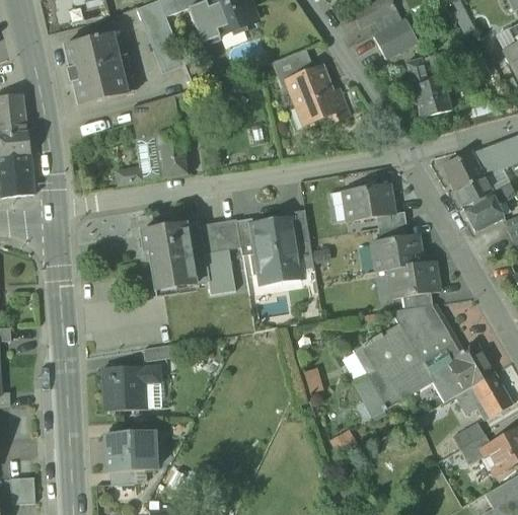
[(107,0),(111,8),(124,4),(123,0),(107,0)]
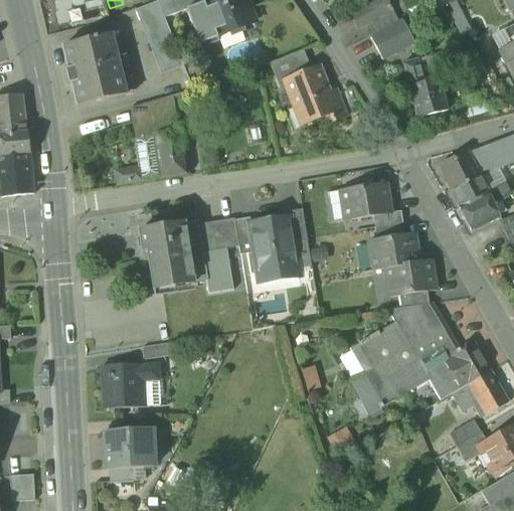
[(184,64),(165,16),(158,0),(156,0),(136,8),(162,73),(183,65),(184,64)]
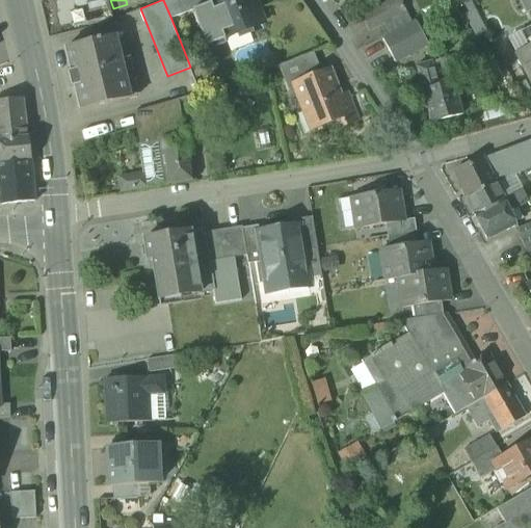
[(211,0),(163,0),(170,17),(193,7),(211,0)]
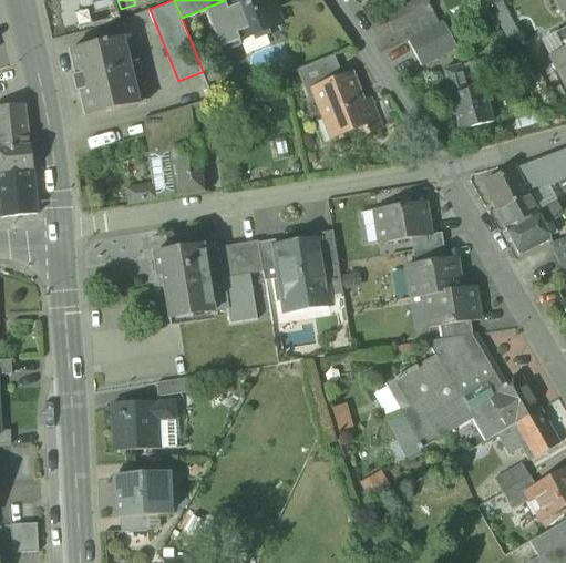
[(240,38),(244,37),(229,0),(225,0),(206,8),(223,50),(242,43),(240,38)]
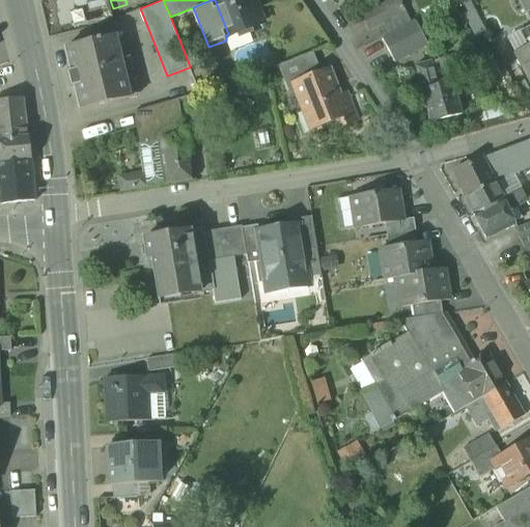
[(215,0),(228,34),(265,20),(257,0),(253,2),(252,0),(215,0)]
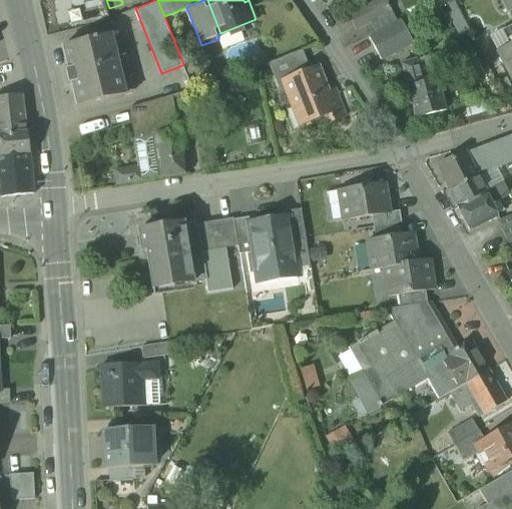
[(373,0),(349,13),(357,28),(392,9),(387,0),(373,0)]
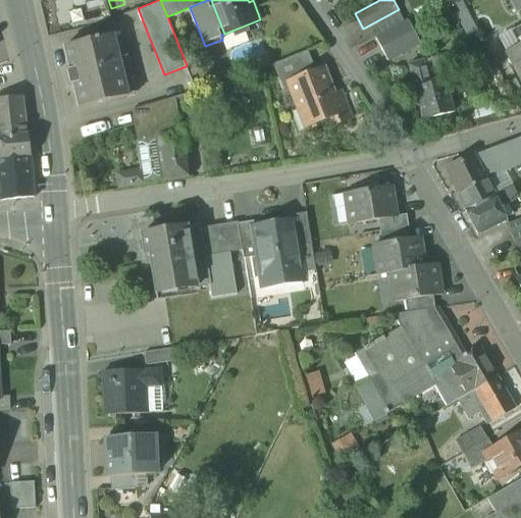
[(509,0),(516,11),(520,8),(520,0),(509,0)]
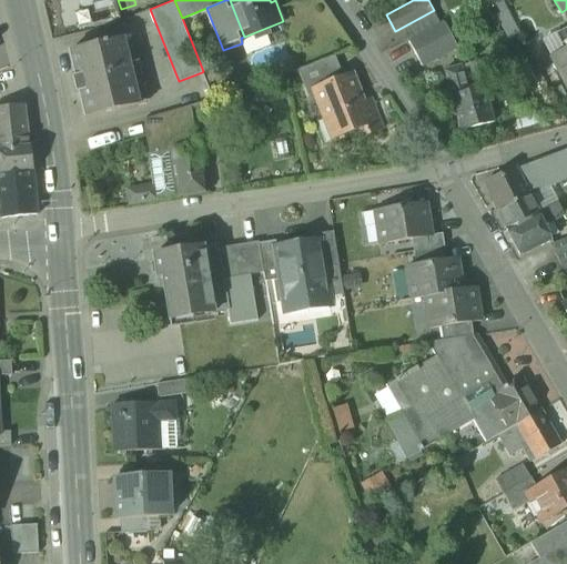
[(509,6),(496,12),(509,38),(523,31),(509,6)]
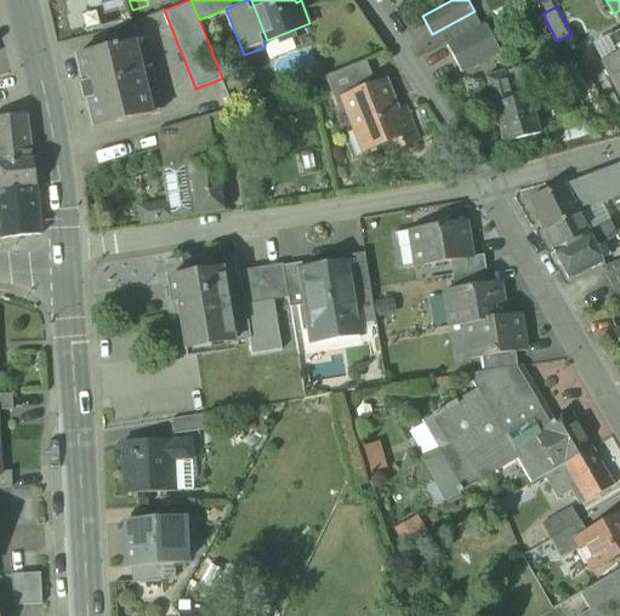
[(475,11),(432,34),(438,45),(481,22),(475,11)]
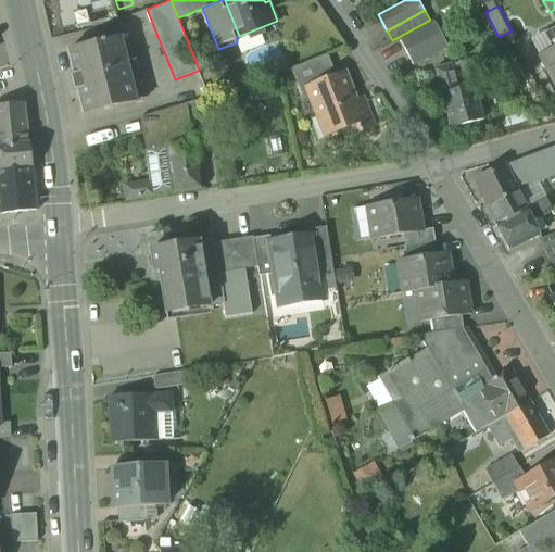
[(401,39),(413,62),(448,44),(436,21),(401,39)]
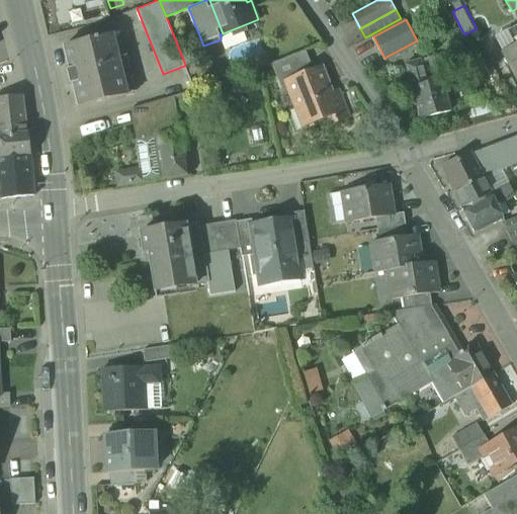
[(516,31),(501,40),(505,48),(516,40),(516,31)]
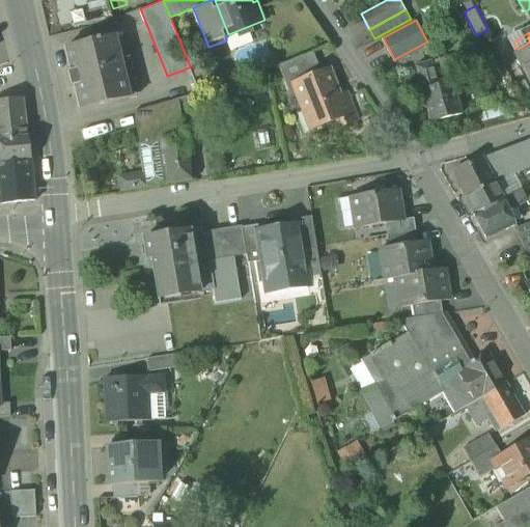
[(74,84),(80,109),(132,96),(116,33),(66,46),(73,71),(70,72),(73,84),(74,84)]
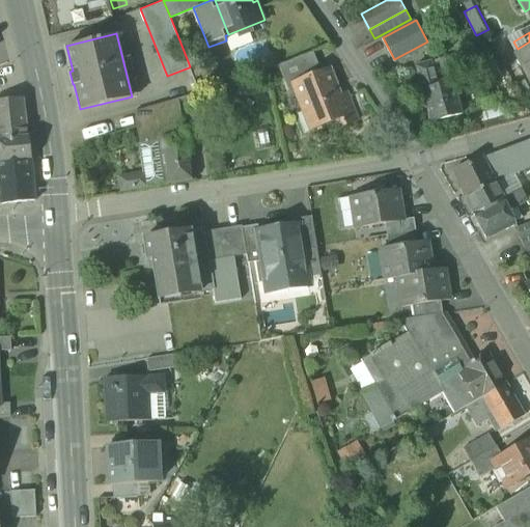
[(529,42),(518,49),(529,72),(529,42)]
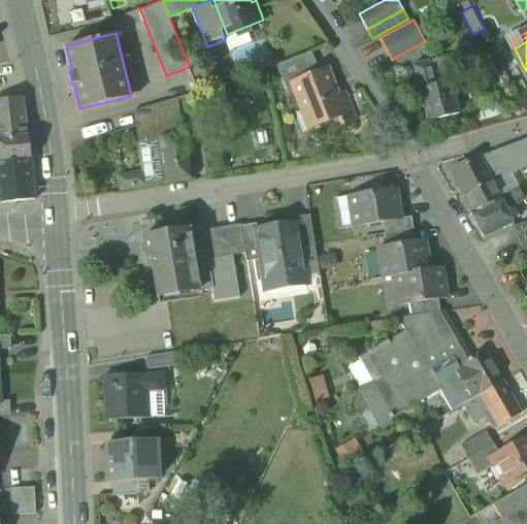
[(277,63),(288,88),(295,85),(293,78),(317,69),(315,64),(318,63),(311,50),(277,63)]
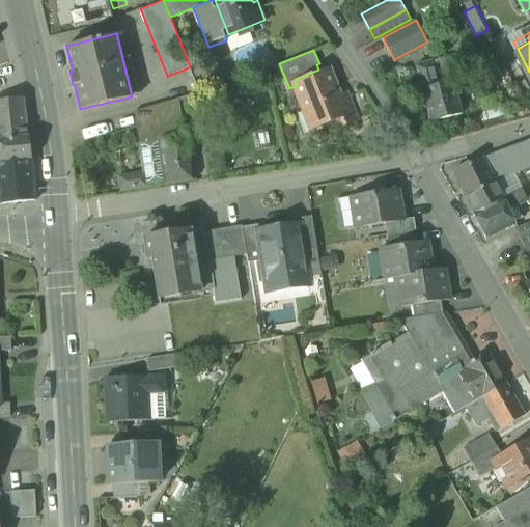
[(431,60),(435,72),(454,66),(451,55),(431,60)]
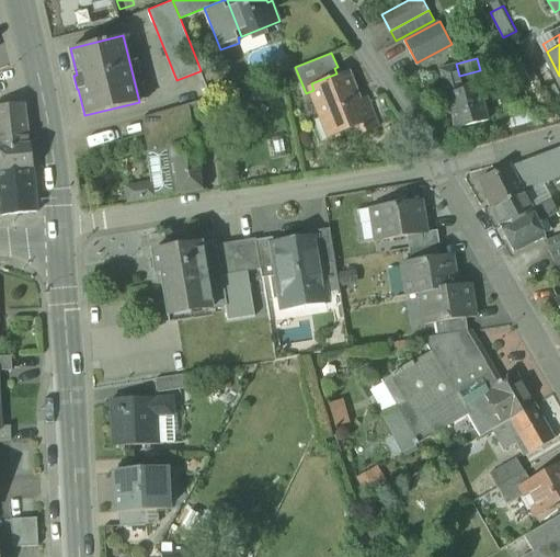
[(440,67),(446,92),(463,88),(459,76),(456,64),(455,63),(440,67)]
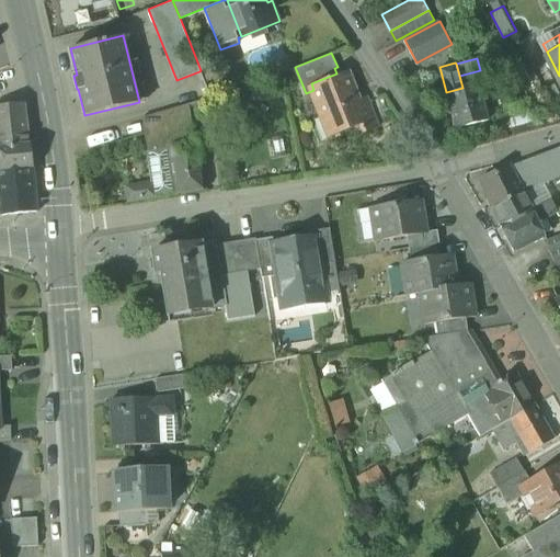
[(313,90),(329,132),(349,123),(350,126),(361,122),(364,131),(378,124),(367,97),(358,100),(346,70),(336,74),(311,83),(313,90)]
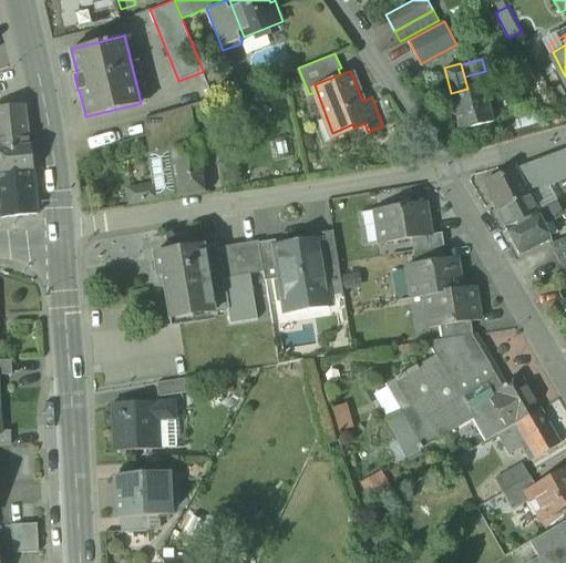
[(484,84),(467,89),(451,93),(460,129),(493,120),(484,84)]
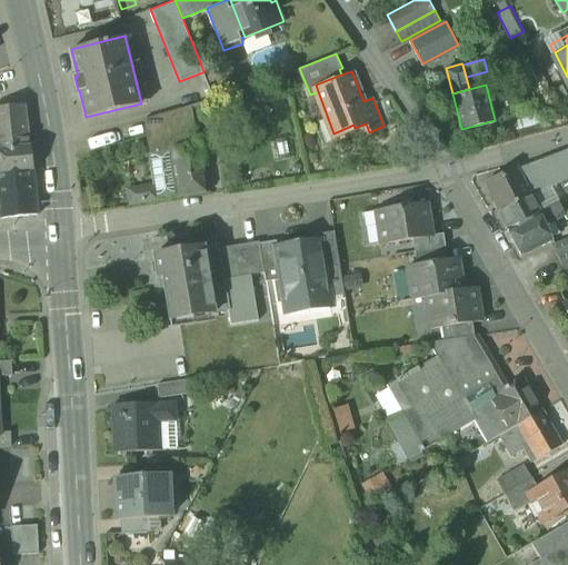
[(0,105),(0,148),(31,145),(26,102),(0,105)]
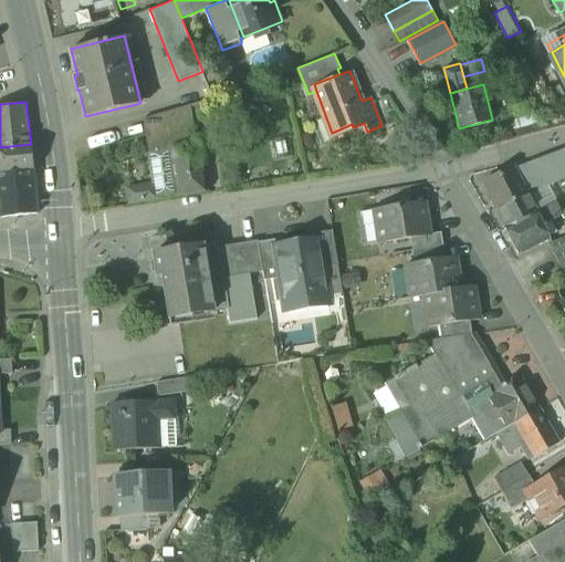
[(184,132),(185,137),(196,136),(190,103),(144,116),(146,131),(177,125),(178,133),(184,132)]
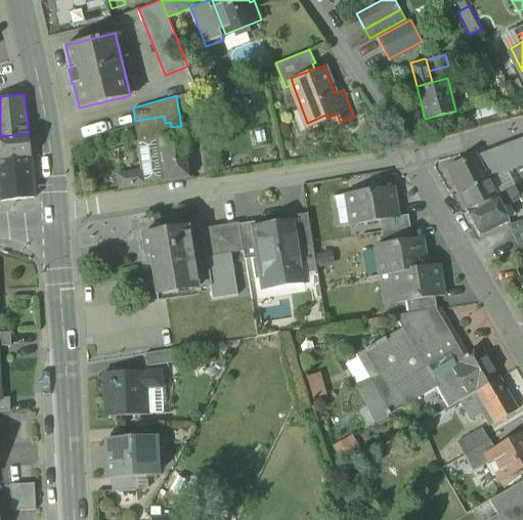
[(135,121),(138,139),(158,136),(158,134),(182,131),(181,126),(171,127),(170,122),(165,123),(164,116),(135,121)]
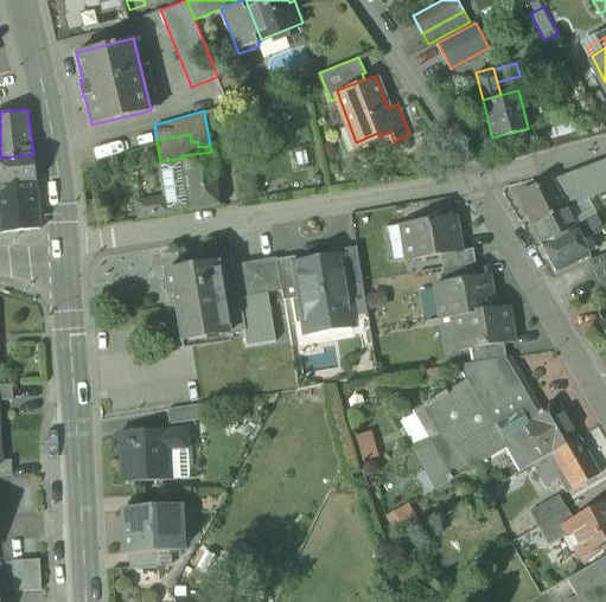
[(311,165),(306,143),(294,146),(298,168),(311,165)]
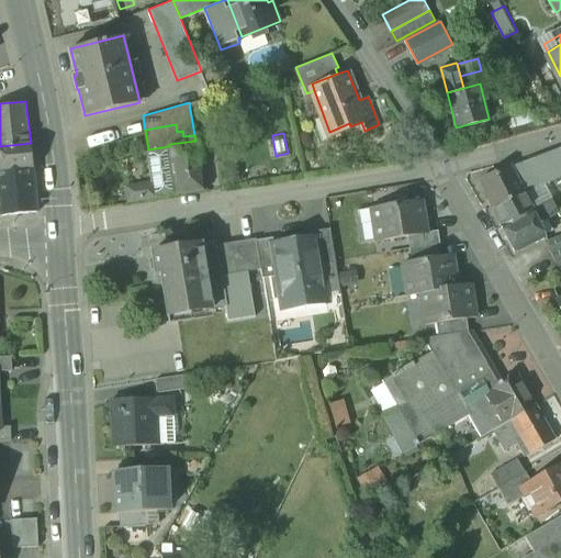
[(169,144),(169,146),(176,191),(176,192),(206,187),(200,140),(195,141),(169,144)]
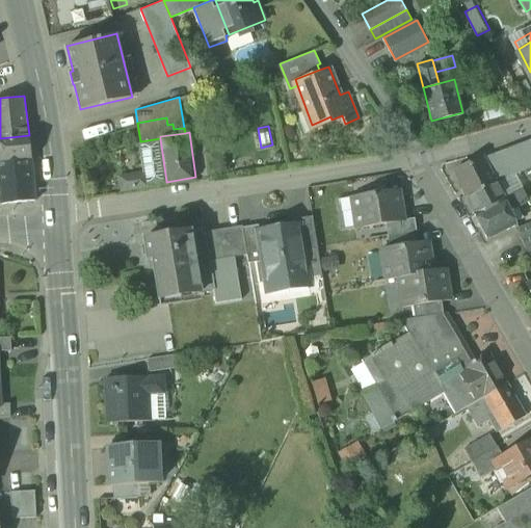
[(0,159),(31,156),(29,135),(0,138),(0,159)]
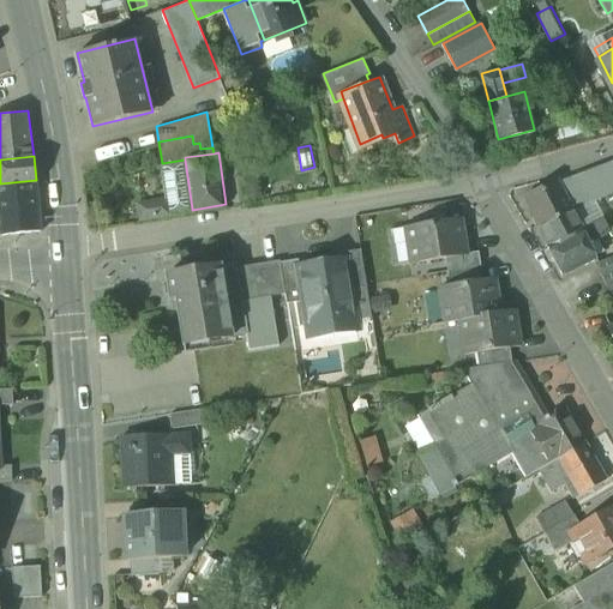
[(580,170),(586,184),(612,173),(612,158),(580,170)]
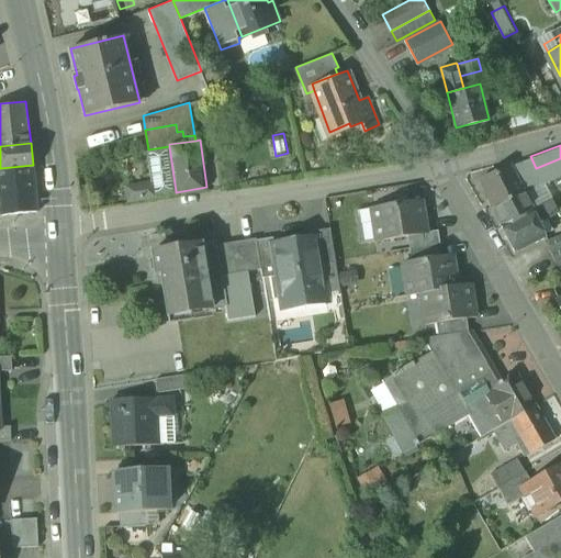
[(148,149),(153,181),(155,194),(176,191),(169,146),(148,149)]
